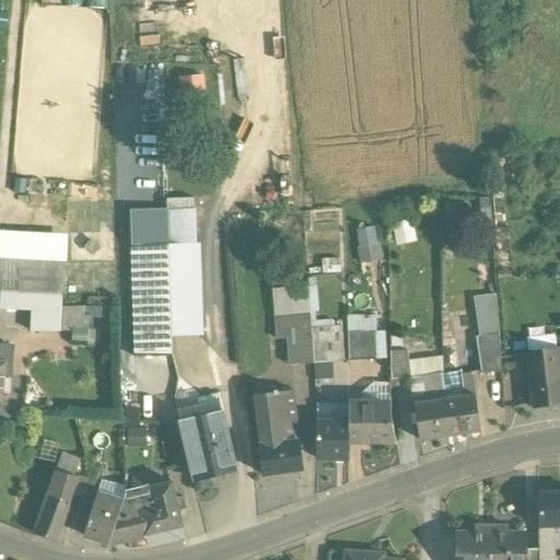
[(203,76),(182,78),(184,103),(206,101),(203,76)]
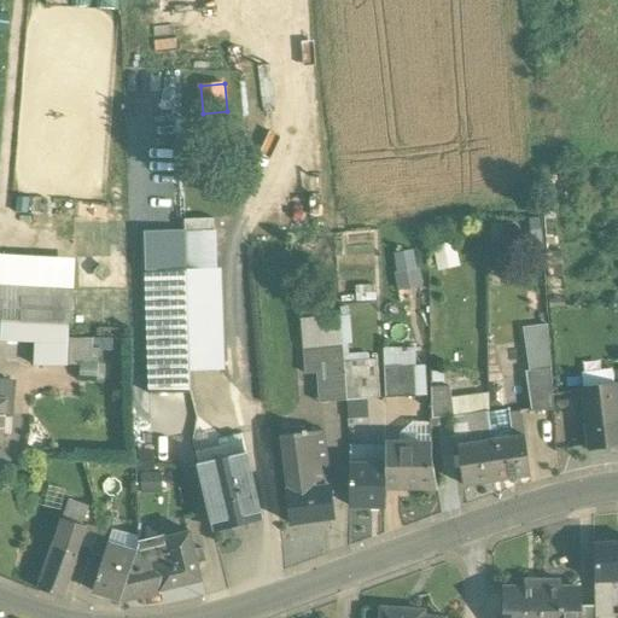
[(185,222),(185,269),(186,377),(222,377),(221,255),(216,256),(216,222),(185,222)]
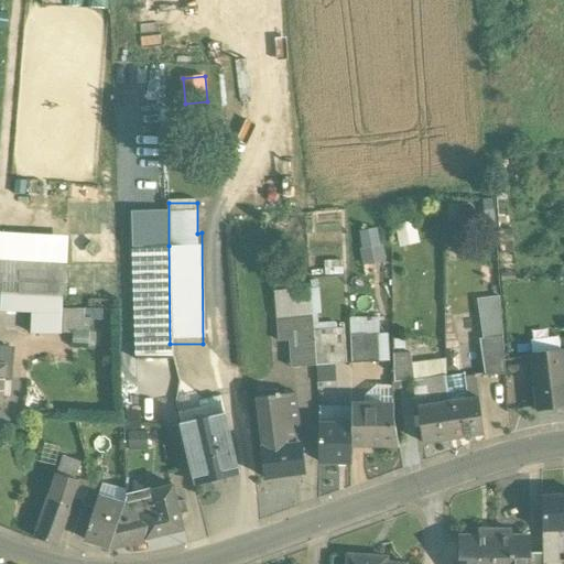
[(402,248),(420,243),(416,226),(398,229),(402,248)]
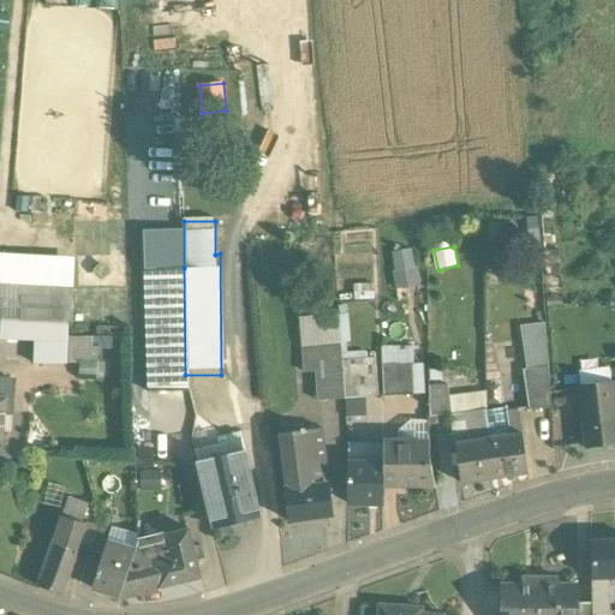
[(402,290),(419,286),(411,251),(394,255),(402,290)]
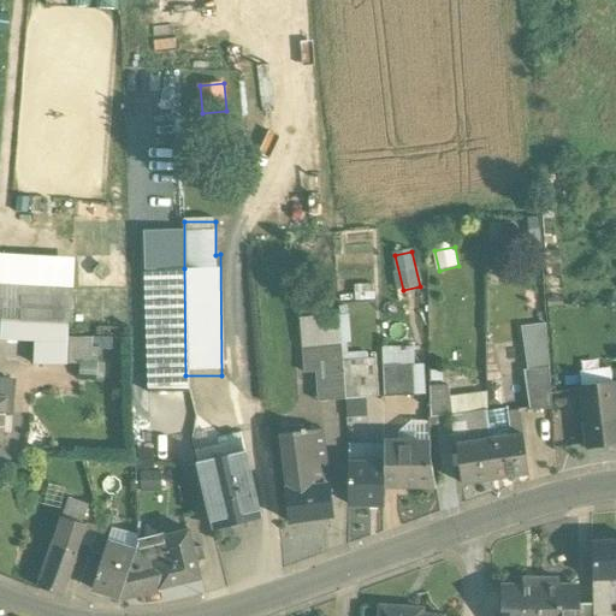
[(544,302),(561,301),(560,254),(542,254),(544,302)]
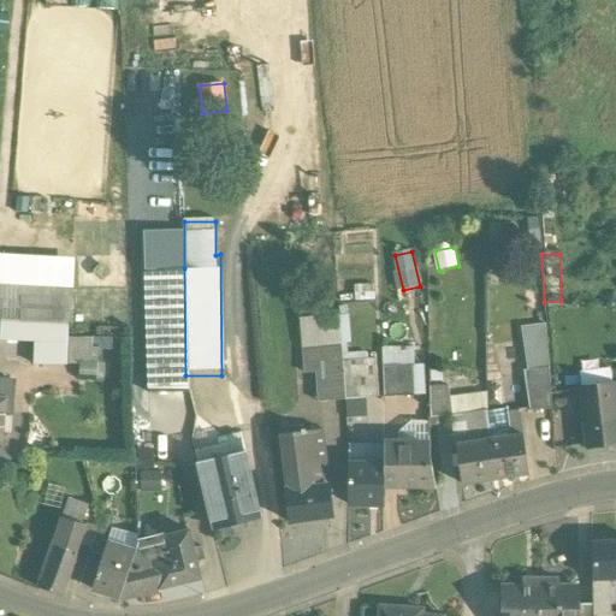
[(75,259),(0,255),(0,320),(72,324),(75,259)]
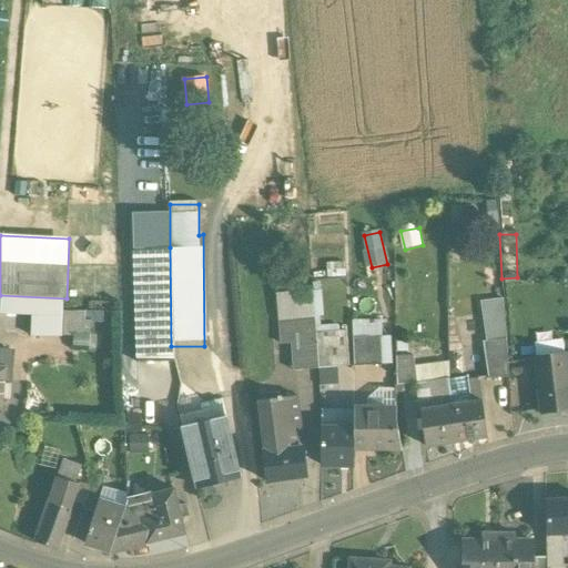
[(170,247),(132,249),(134,362),(173,361),(171,346),(170,247)]
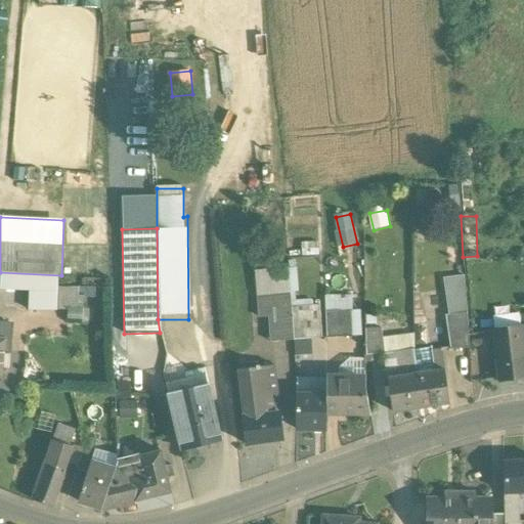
[(288,269),(257,271),(259,295),(290,292),(288,269)]
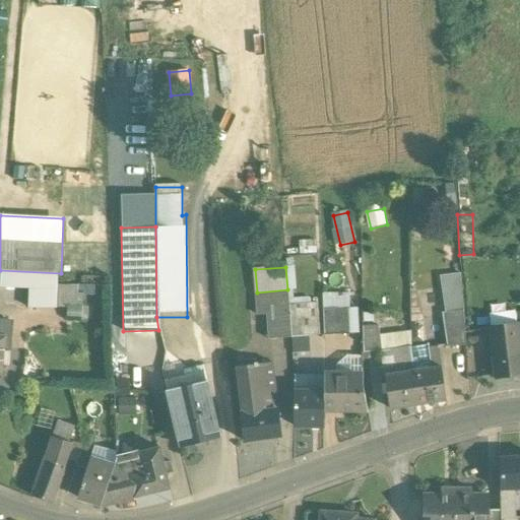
[(462,274),(441,276),(453,346),(464,345),(462,274)]
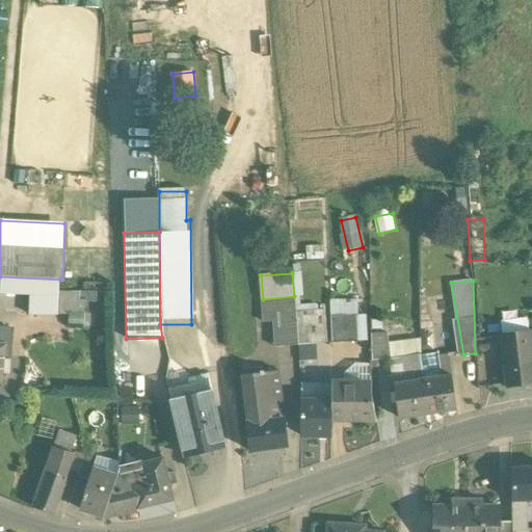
[(78,294),(56,294),(56,315),(70,315),(70,313),(83,312),(84,301),(78,301),(78,294)]
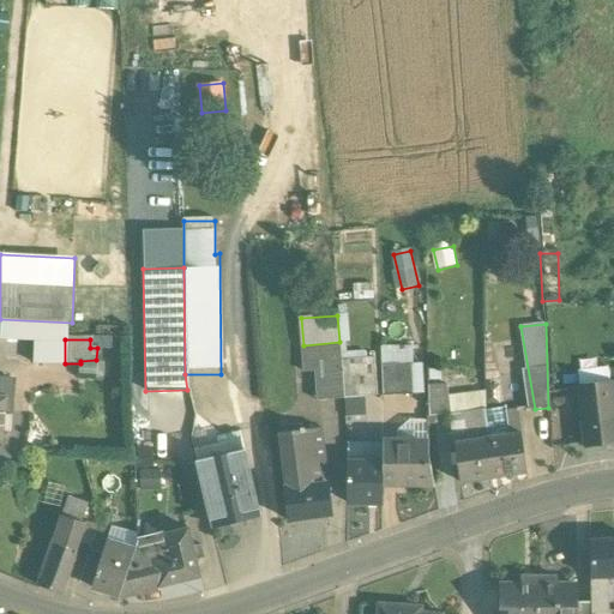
[(304,345),(300,347),(302,372),(314,371),(315,401),(343,398),(341,361),(339,342),(304,345)]
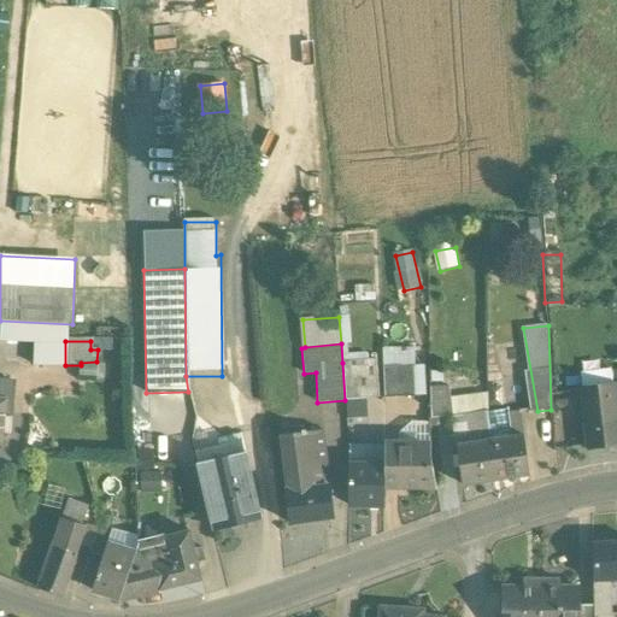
[(376,359),(342,363),(345,400),(365,399),(378,398),(376,359)]
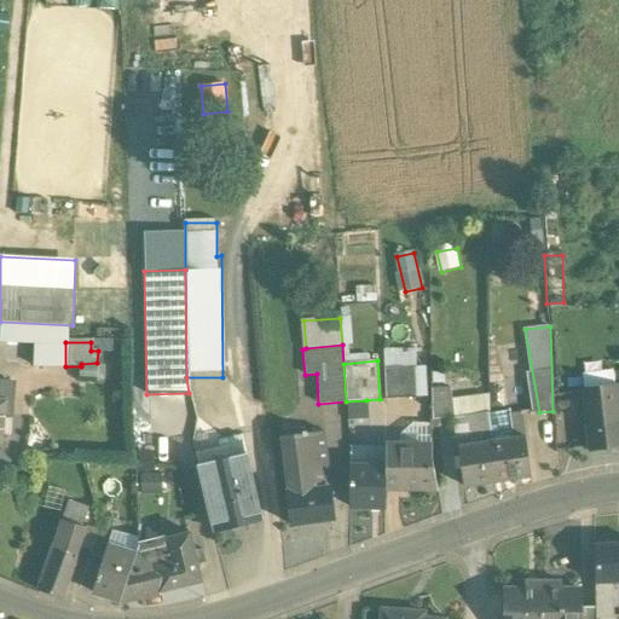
[(414,364),(383,365),(386,404),(416,401),(414,364)]
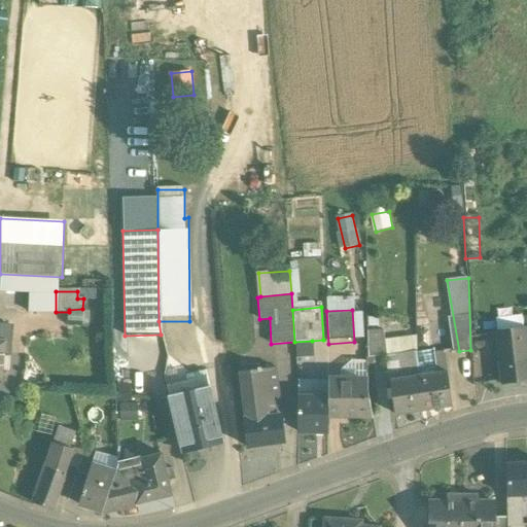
[(8,325),(0,323),(0,341),(4,342),(3,355),(9,356),(11,328),(8,325)]
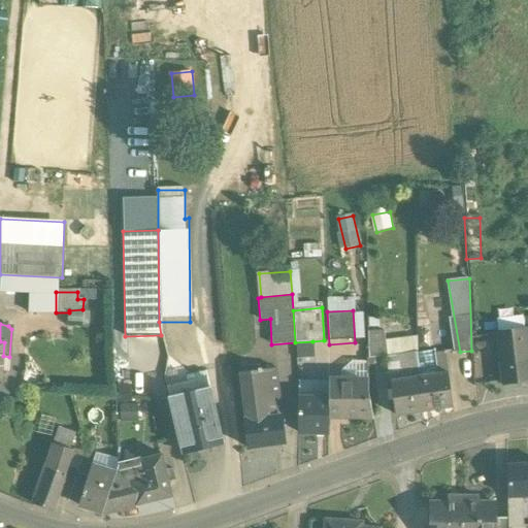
[(526,351),(525,331),(497,334),(499,354),(515,352),(526,351)]
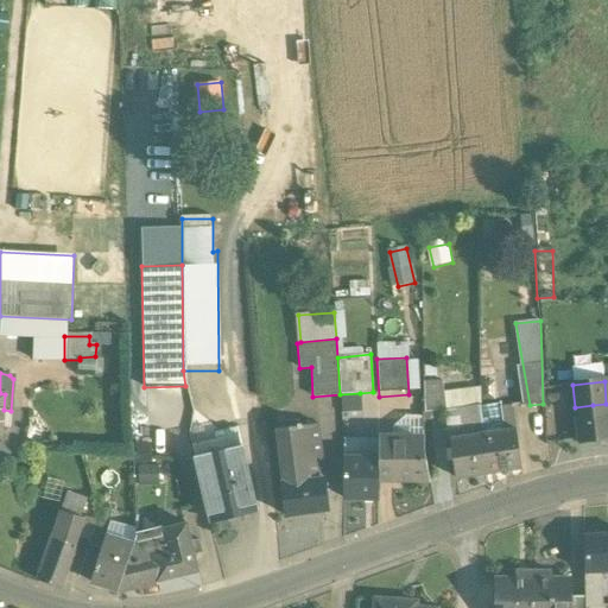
[(425,412),(445,410),(443,391),(442,382),(423,382),(425,412)]
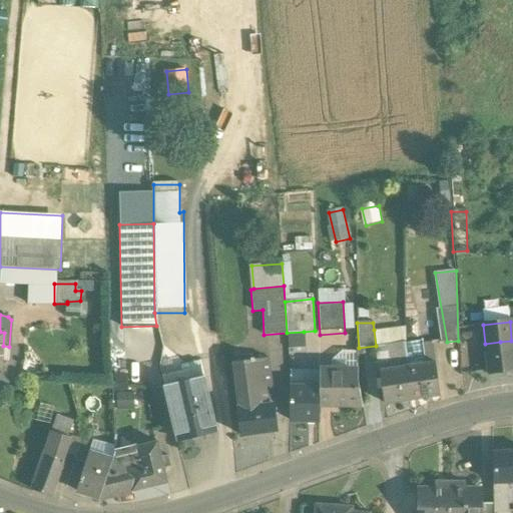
[(404,327),(374,330),(376,346),(388,345),(405,344),(404,328),(404,327)]
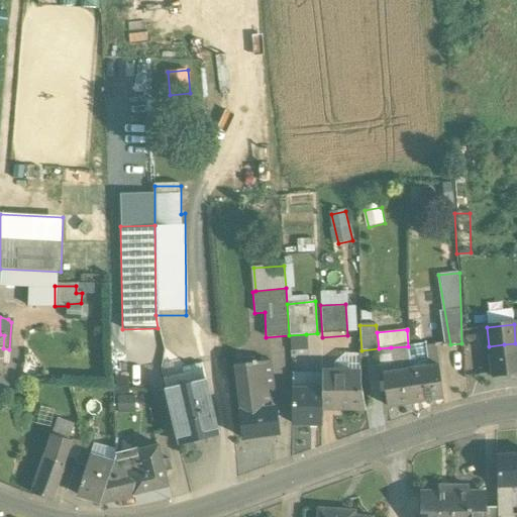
[(306,334),(289,335),(291,351),(307,350),(306,334)]
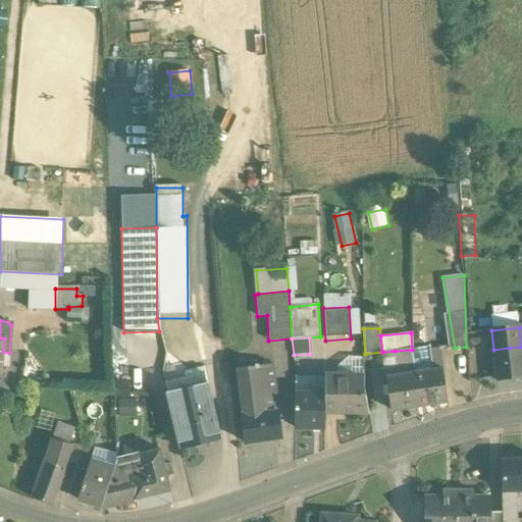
[(509,348),(493,350),(498,379),(521,375),(521,361),(520,347),(509,348)]
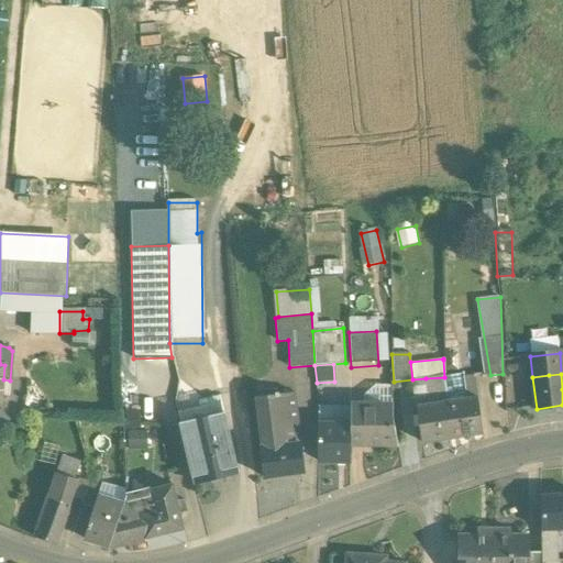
[(448,401),(444,377),(426,378),(430,405),(448,401)]
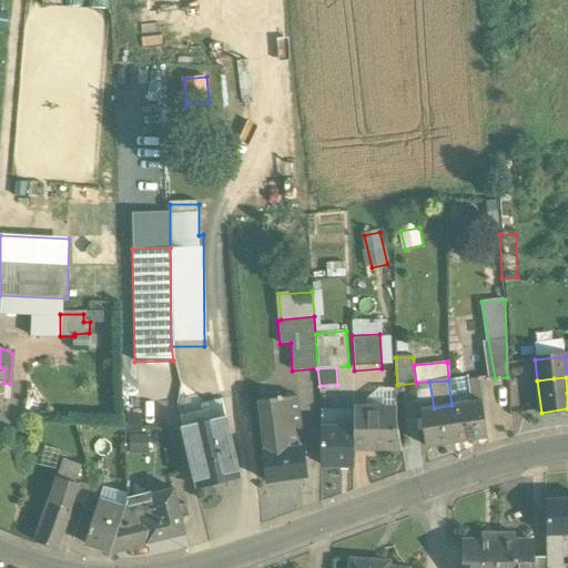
[(470,403),(452,405),(456,443),(487,438),(479,381),(467,382),(470,403)]
